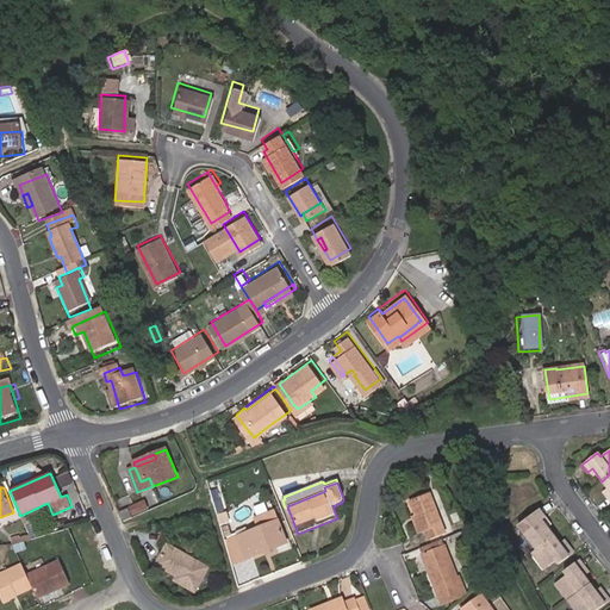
[(444,533),(430,495),(410,502),(416,517),(417,520),(414,521),(418,533),(425,529),(429,539),(444,533)]
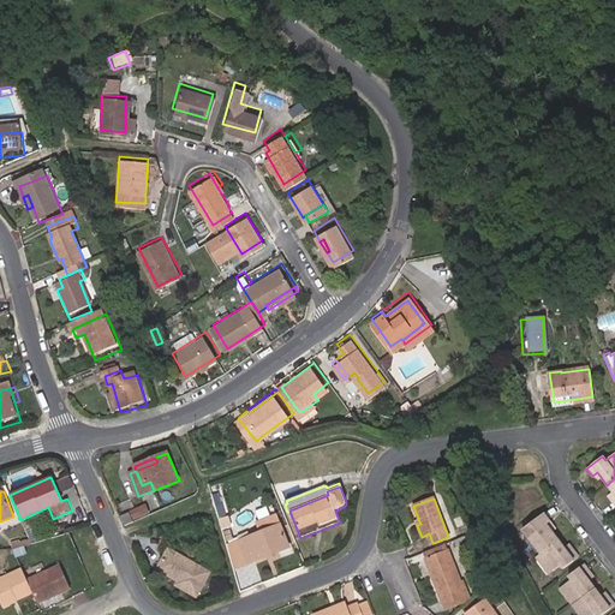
[(135,520),(149,513),(145,507),(138,512),(131,512),(135,520)]
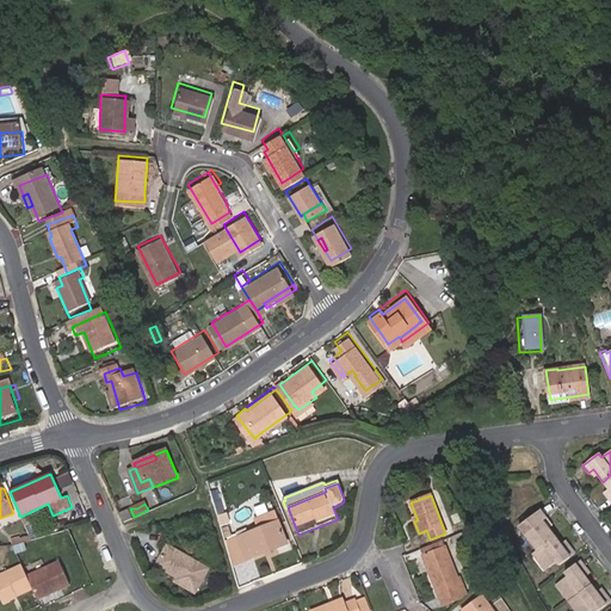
[(133,519),(128,508),(119,513),(123,523),(133,519)]
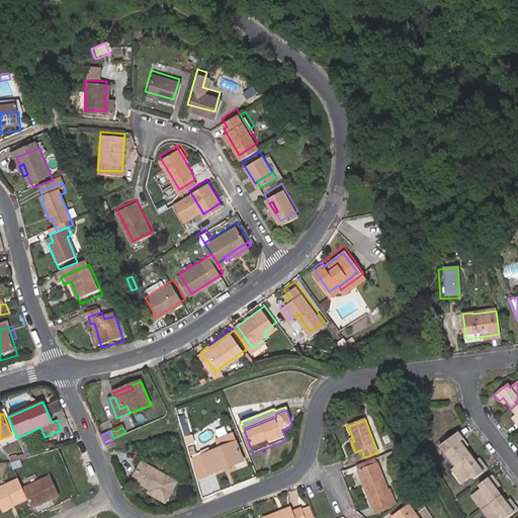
[(237,442),(234,433),(216,440),(220,448),(237,442)]
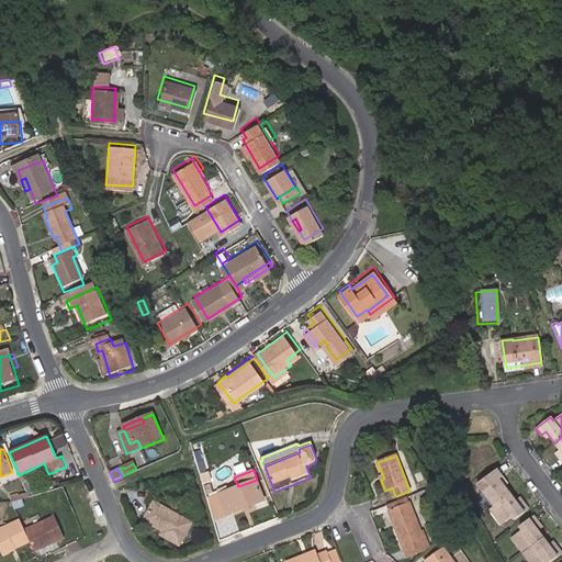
[(494,506),(510,494),(505,486),(499,480),(503,478),(497,470),(478,485),(494,506)]
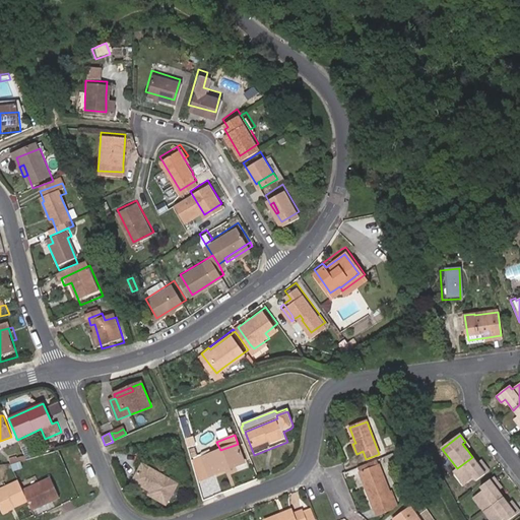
[(202,480),(245,462),(238,444),(220,450),(194,460),(202,480)]
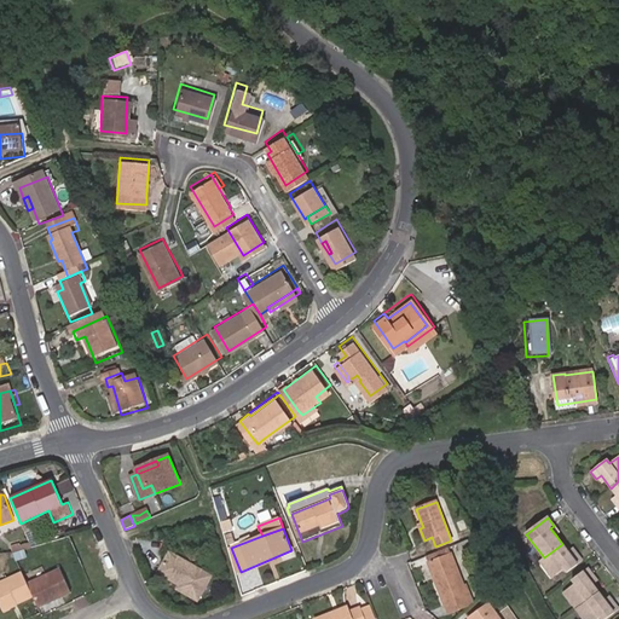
[(236,544),(231,531),(225,533),(230,547),(236,544)]
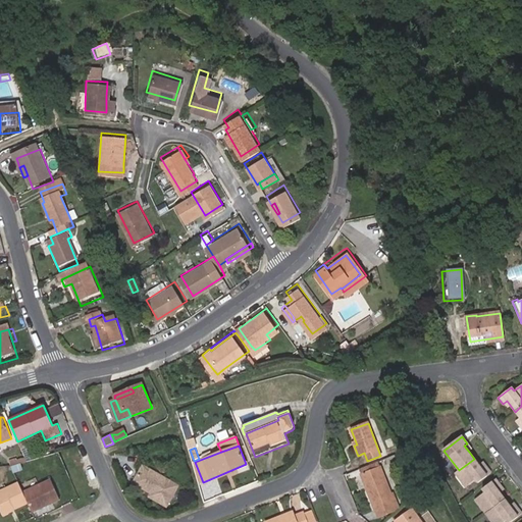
[(411,460),(405,452),(400,453),(407,463),(411,460)]
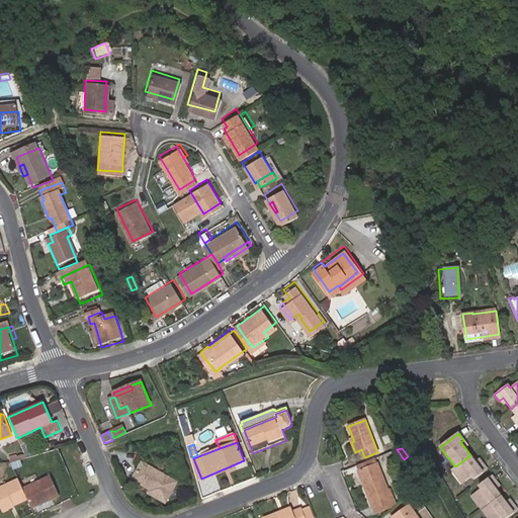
[(384,459),(397,455),(395,450),(382,455),(384,459)]
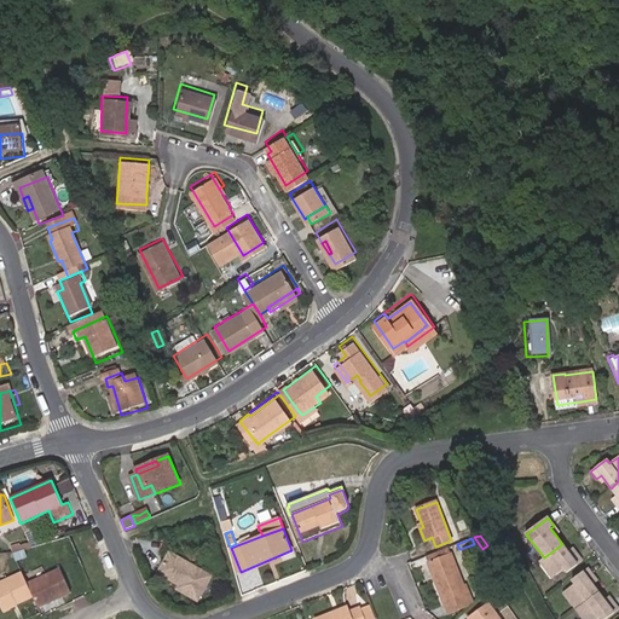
[(556,576),(565,570),(567,573),(583,561),(577,554),(572,557),(568,553),(562,544),(544,557),(543,559),(556,576)]
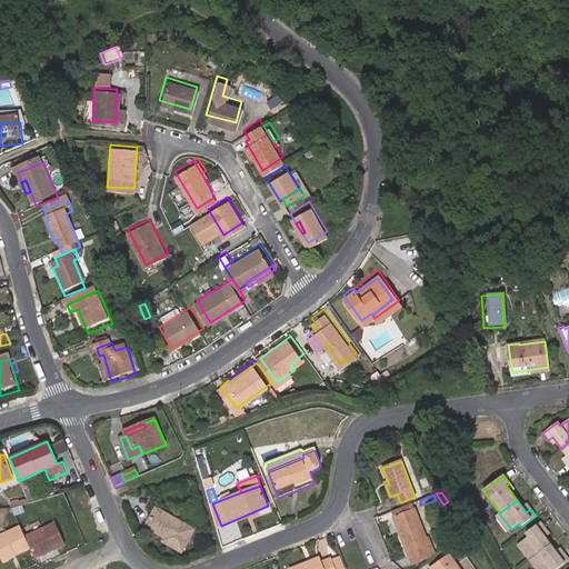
[(426,538),(412,503),(391,511),(408,556),(409,556),(427,549),(423,539),(426,538)]
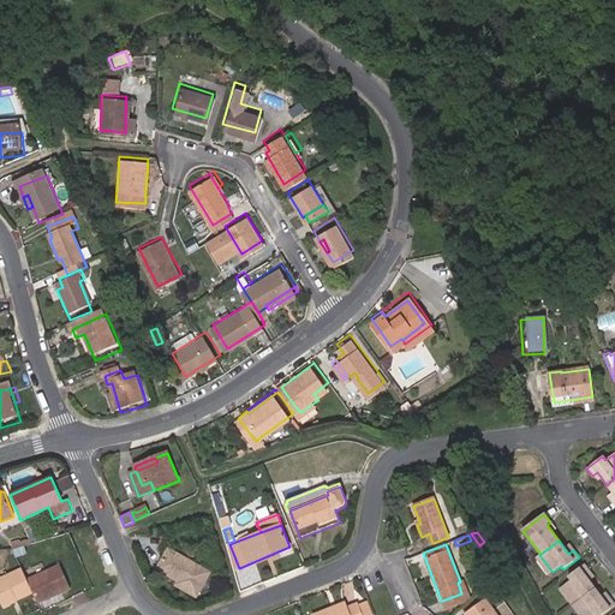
[(196,597),(210,572),(169,549),(157,569),(178,581),(177,585),(196,597)]
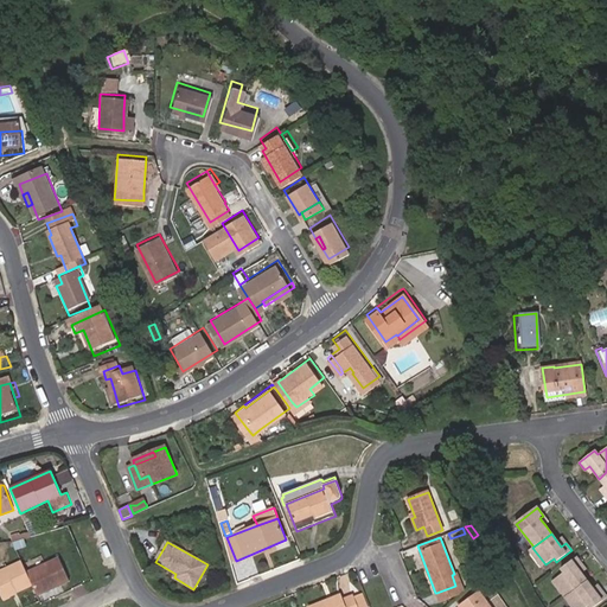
[(542,567),(545,564),(532,548),(530,551),(542,567)]
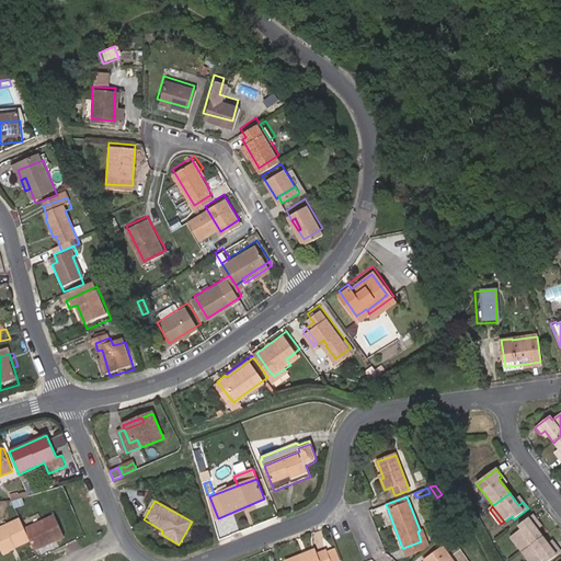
[(65,537),(55,515),(25,529),(31,541),(35,551),(65,537)]
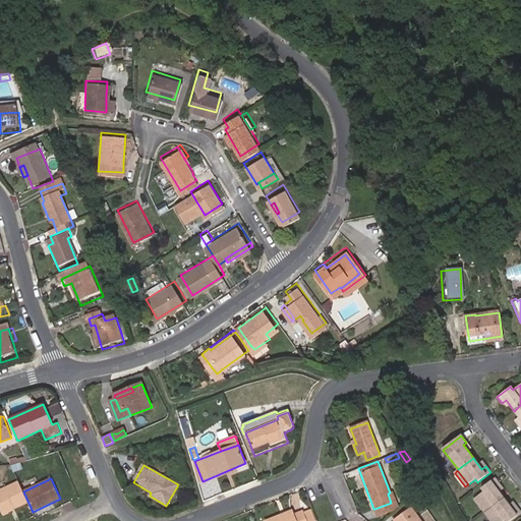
[(482,487),(484,490),(477,496),(487,511),(504,499),(499,491),(496,487),(501,484),(496,478),(482,487)]
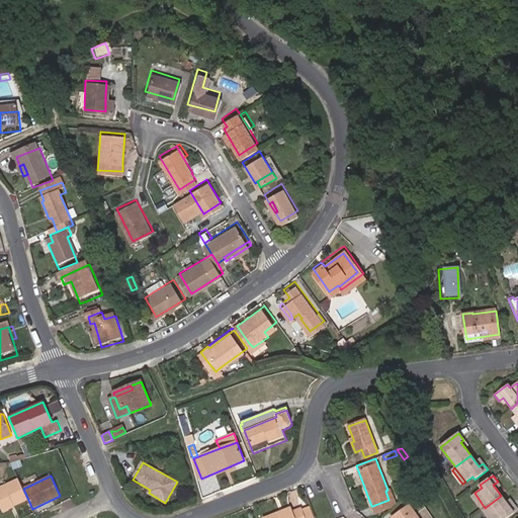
[(23,489),(18,479),(0,487),(0,508),(13,503),(14,506),(28,500),(23,489)]
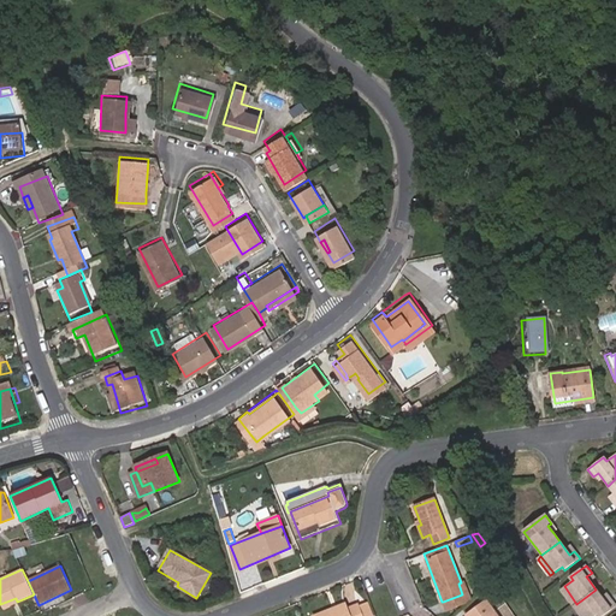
[(576,604),(564,586),(561,590),(573,606),(576,604)]
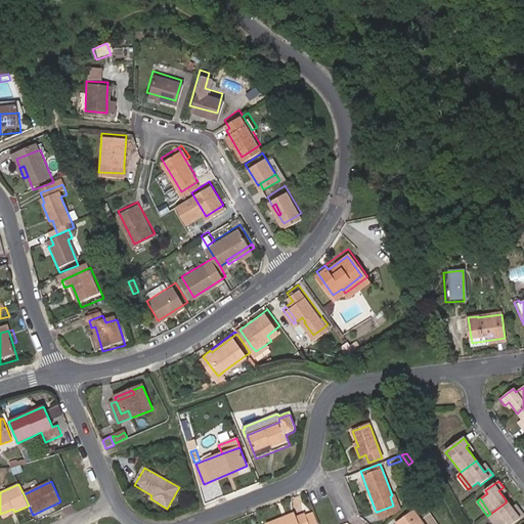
[(497,523),(506,523),(509,523),(513,523),(523,516),(519,510),(515,513),(512,509),(507,501),(490,514),(497,523)]
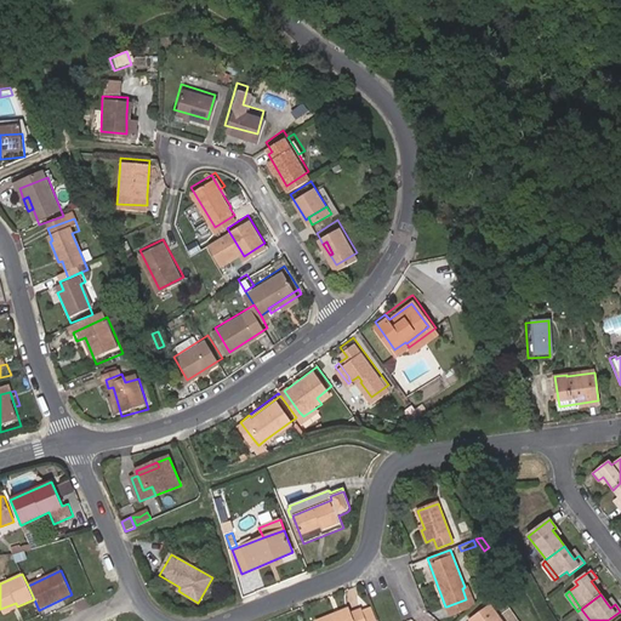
[(450,615),(469,608),(466,599),(446,607),(450,615)]
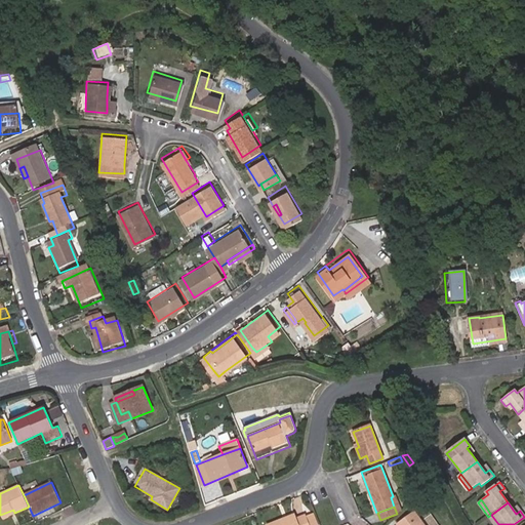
[(2,520),(15,514),(14,513),(13,510),(0,515),(2,520)]
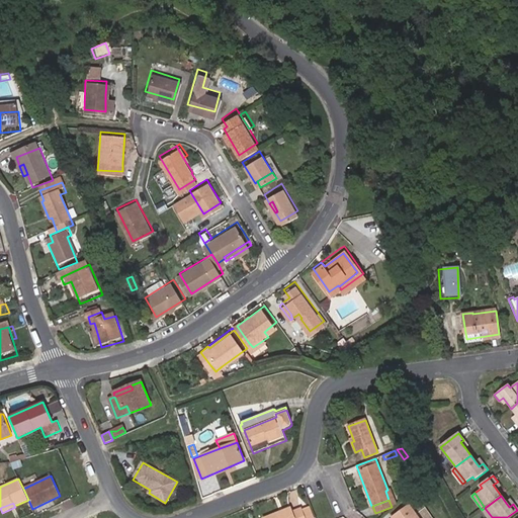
[(418,517),(409,504),(391,517),(392,517),(418,517)]
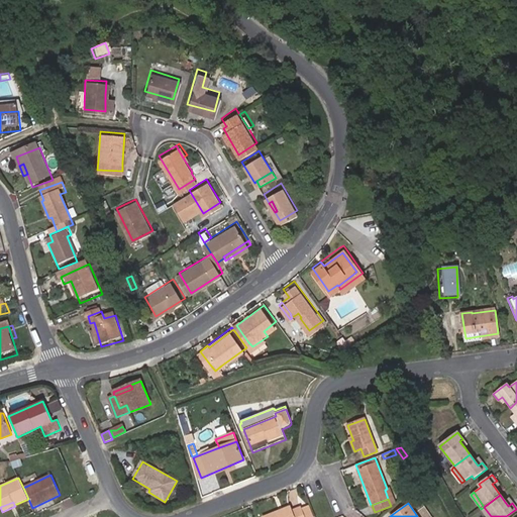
[(303,516),(301,510),(300,508),(292,511),(291,507),(264,516),(303,516)]
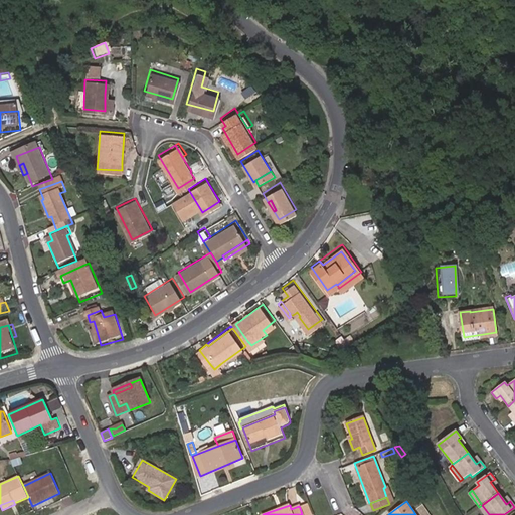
[(310,514),(307,505),(300,508),(302,514),(310,514)]
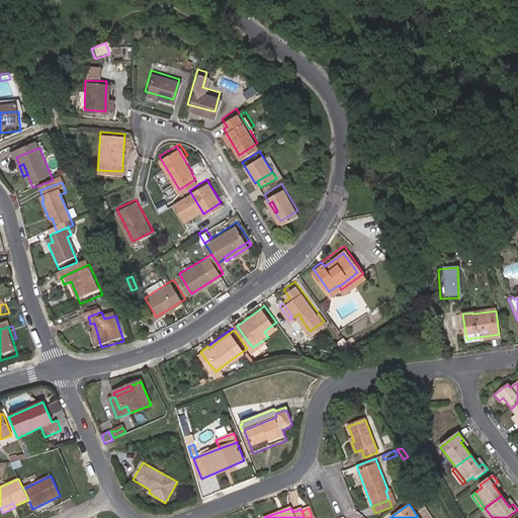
[(488,517),(492,517),(485,508),(482,510),(488,517)]
